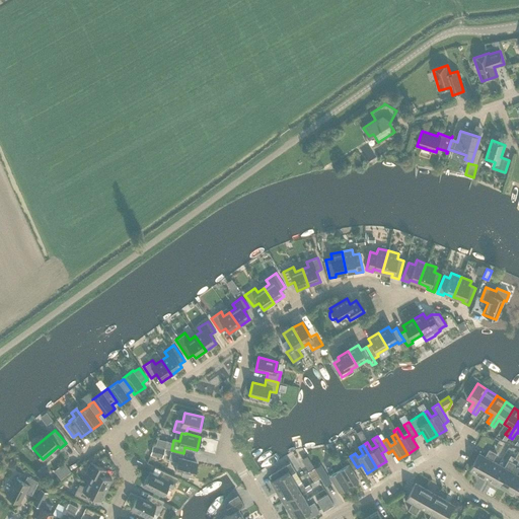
[(479,475),(493,452),(489,449),(485,457),(478,453),(469,469),(479,475)]
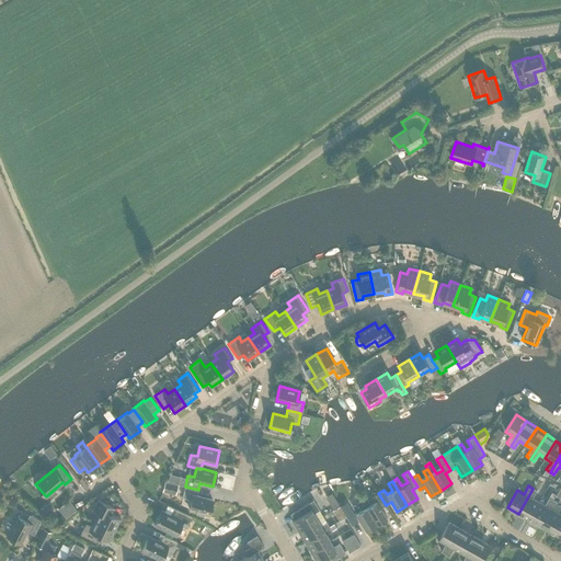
[(196,496),(198,490),(185,487),(182,497),(192,500),(189,510),(208,515),(213,500),(196,496)]
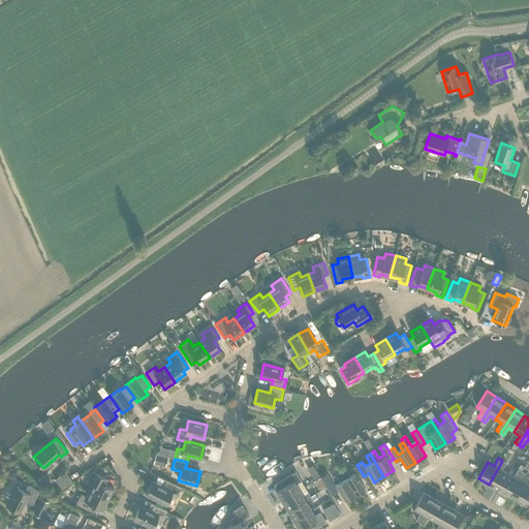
[(499,490),(508,473),(502,470),(506,463),(502,461),(489,485),(499,490)]
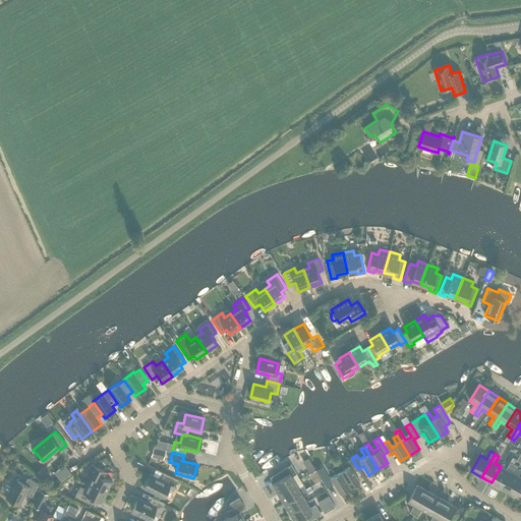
[(353,472),(358,469),(351,458),(347,461),(349,465),(344,468),(340,462),(336,464),(349,486),(358,481),(353,472)]
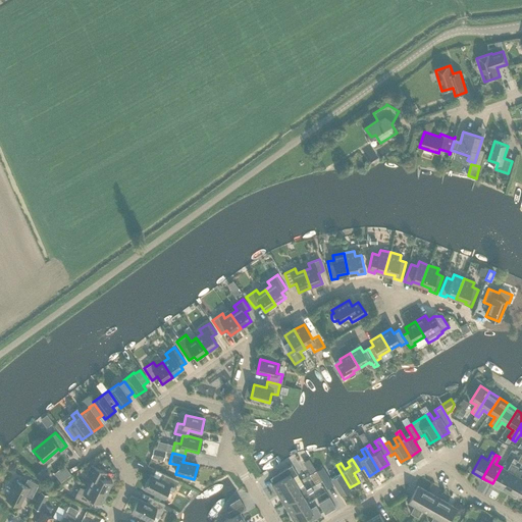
[(54,469),(60,478),(71,470),(64,461),(54,469)]
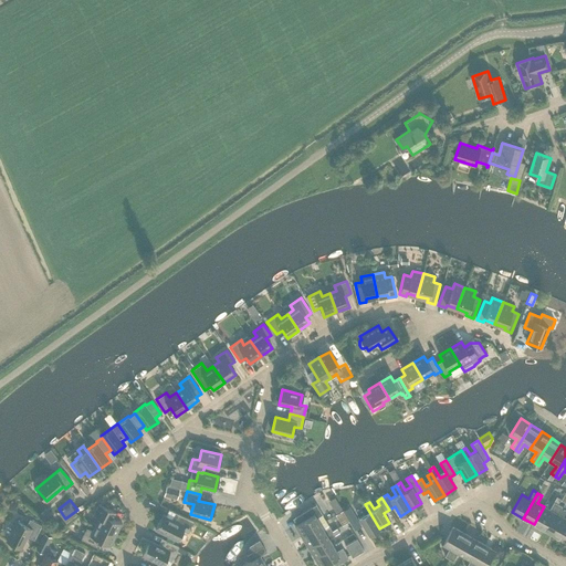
[(544,531),(558,504),(554,502),(549,510),(544,506),(534,524),(544,531)]
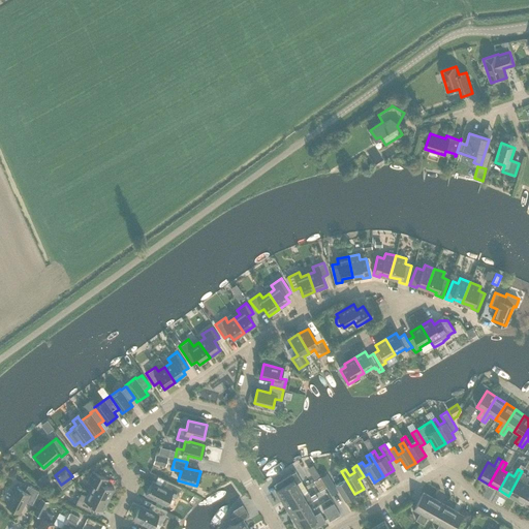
[(89,490),(107,500),(114,489),(101,483),(104,477),(92,471),(87,481),(92,485),(89,490)]
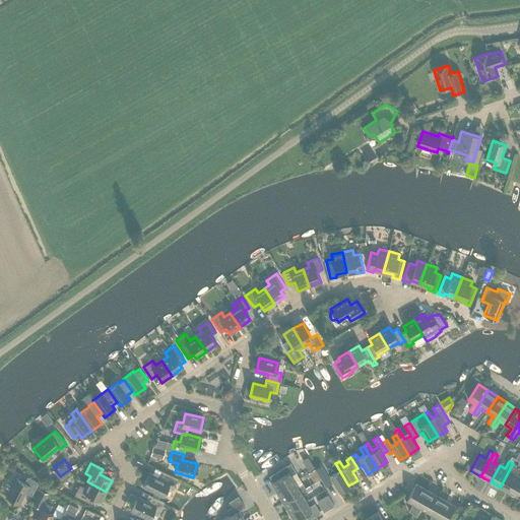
[(275,492),(294,480),(290,475),(296,472),(290,463),(277,471),(280,476),(270,482),(275,492)]
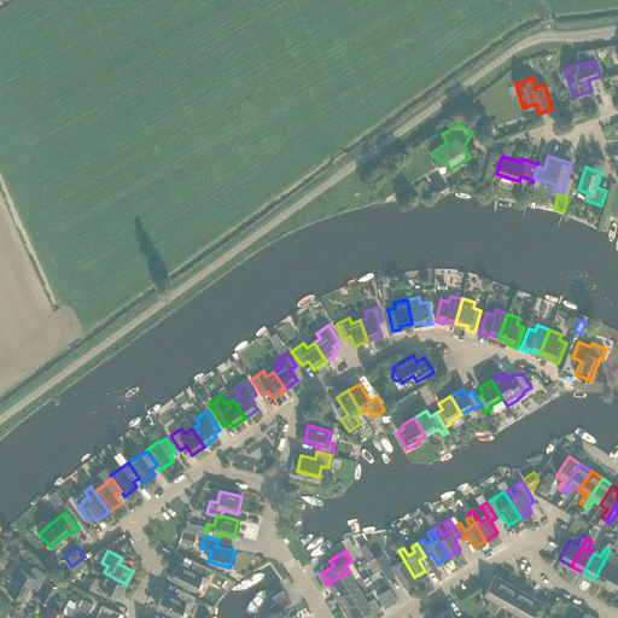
[(403,584),(414,577),(398,551),(392,554),(397,561),(391,566),(403,584)]
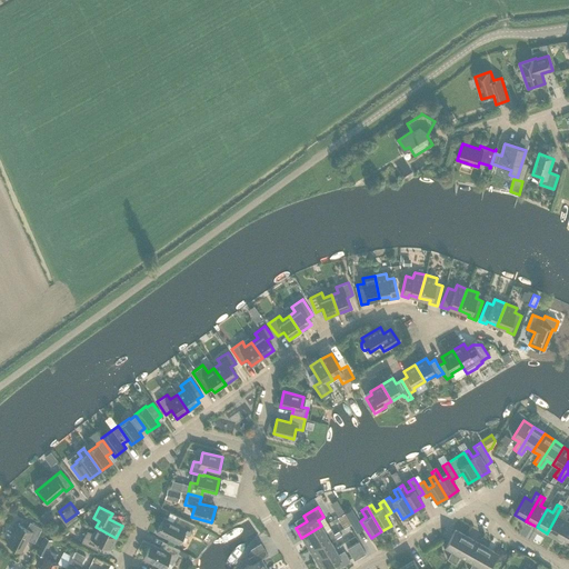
[(559,539),(568,521),(561,517),(566,509),(561,507),(547,533),(559,539)]
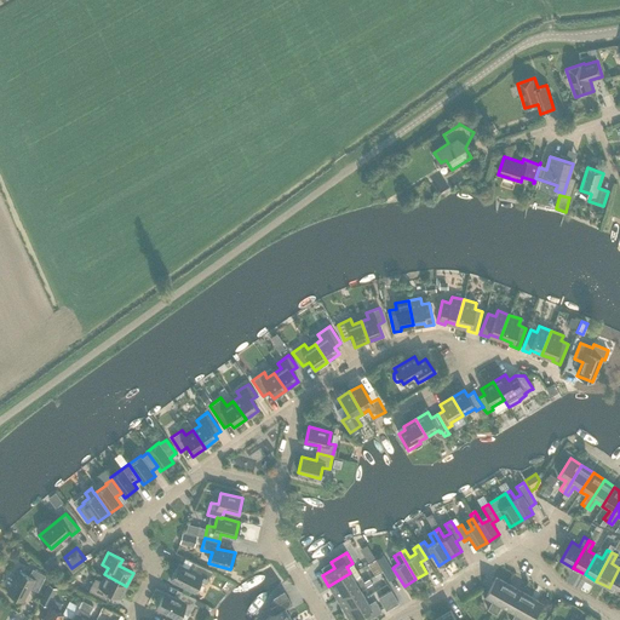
[(388,579),(395,575),(385,561),(379,564),(383,570),(388,579)]
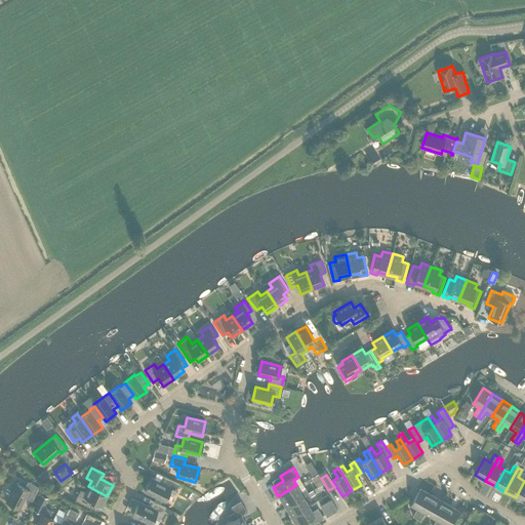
[(179,484),(165,477),(162,483),(151,478),(144,491),(164,501),(169,491),(174,494),(179,484)]
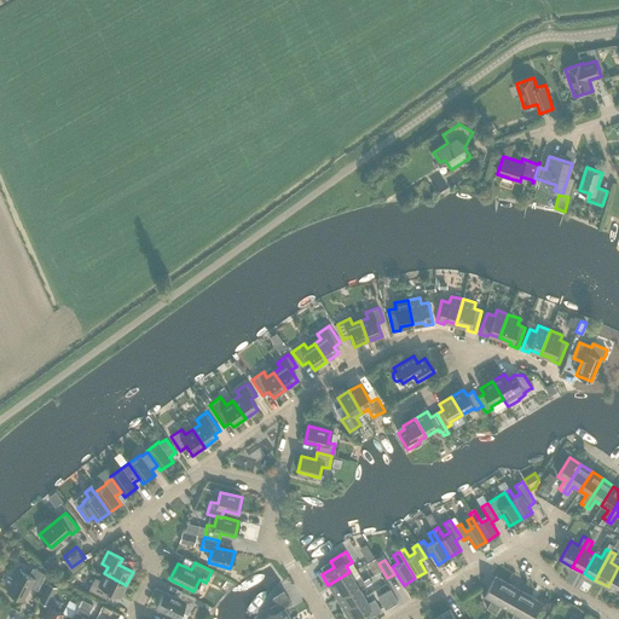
[(377,562),(370,567),(375,573),(382,570),(379,563),(377,562)]
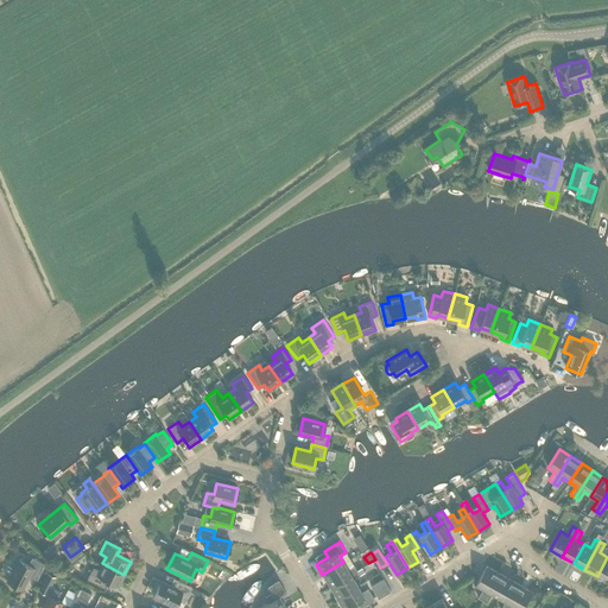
[(607,557),(597,576),(607,582),(607,580),(607,557)]
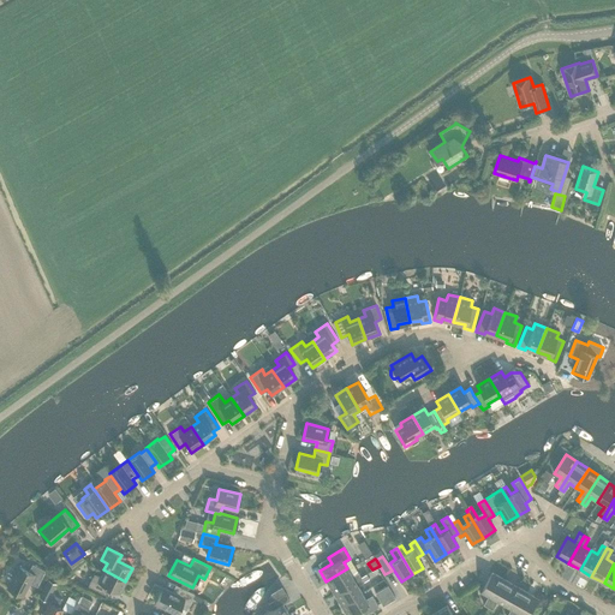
[(36,586),(45,571),(33,565),(28,572),(18,566),(7,587),(22,596),(29,583),(36,586)]
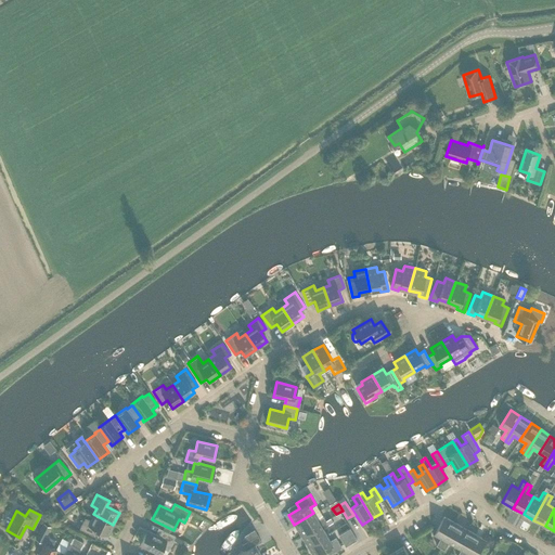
[(300,536),(325,520),(323,516),(318,519),(313,513),(294,525),(300,536)]
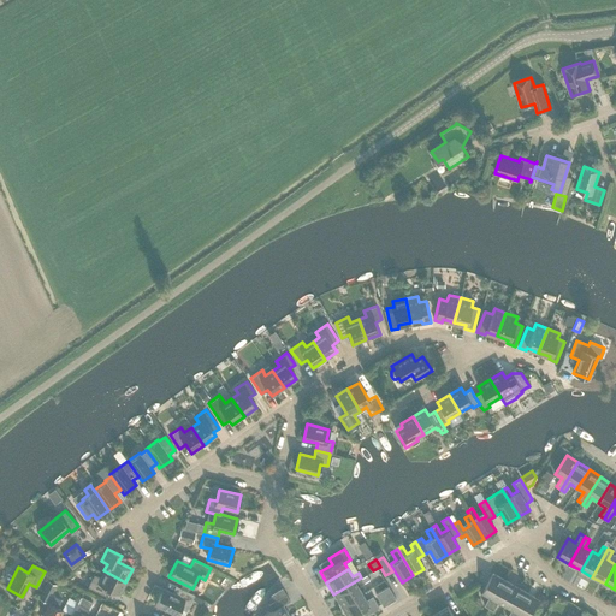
[(119,594),(125,582),(104,570),(100,578),(94,575),(88,587),(102,594),(106,587),(119,594)]
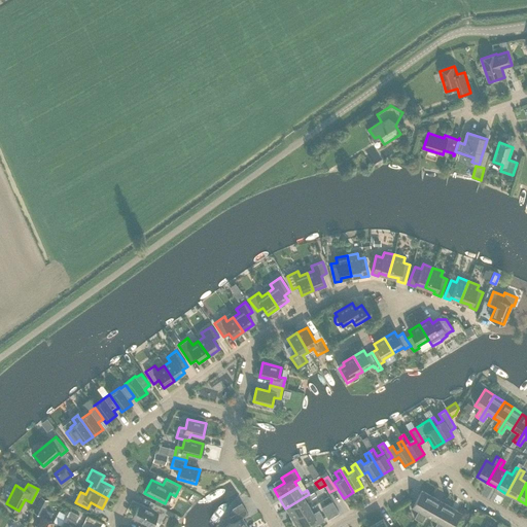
[(418,520),(432,497),(422,491),(413,507),(419,511),(414,518),(418,520)]
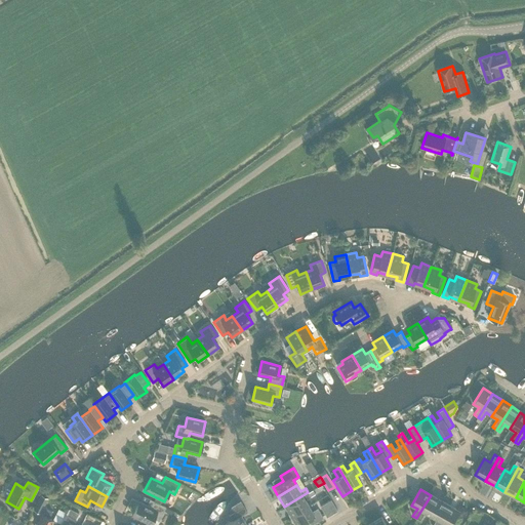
[(290,517),(309,506),(305,499),(310,496),(308,492),(284,507),(290,517)]
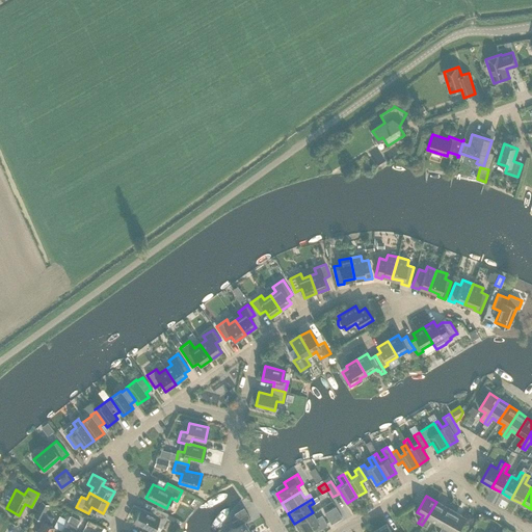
[(51,531),(54,527),(49,525),(52,519),(43,514),(48,505),(42,502),(33,516),(42,521),(35,531),(51,531)]
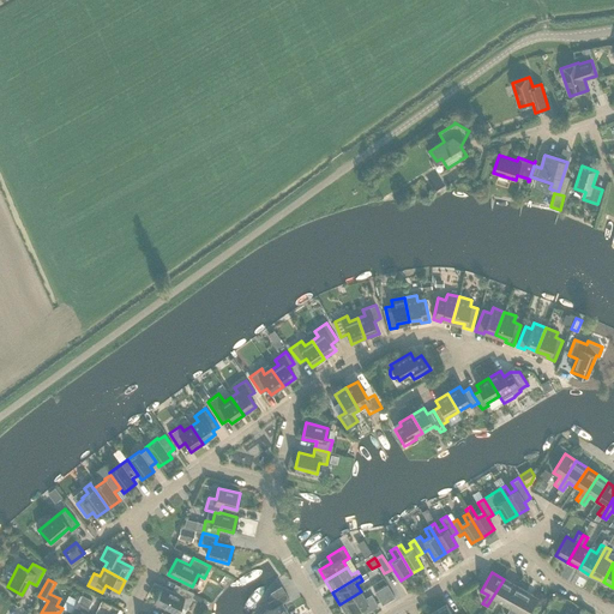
[(504,605),(515,585),(504,579),(487,606),(492,609),(497,600),(504,605)]
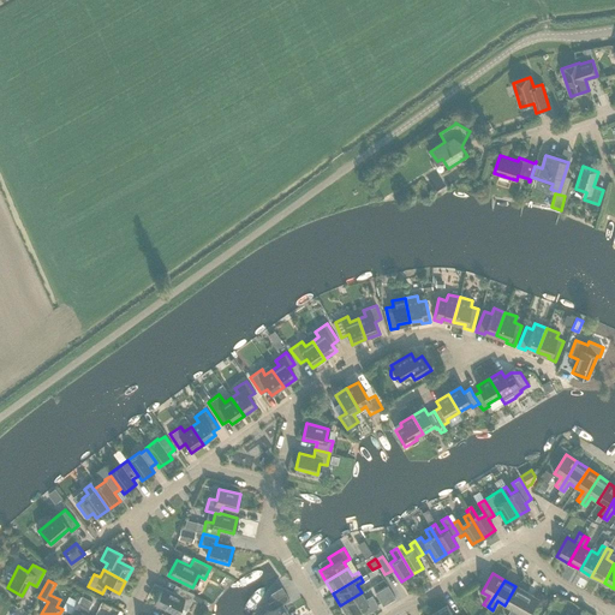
[(382,605),(395,597),(388,585),(375,592),(382,605)]
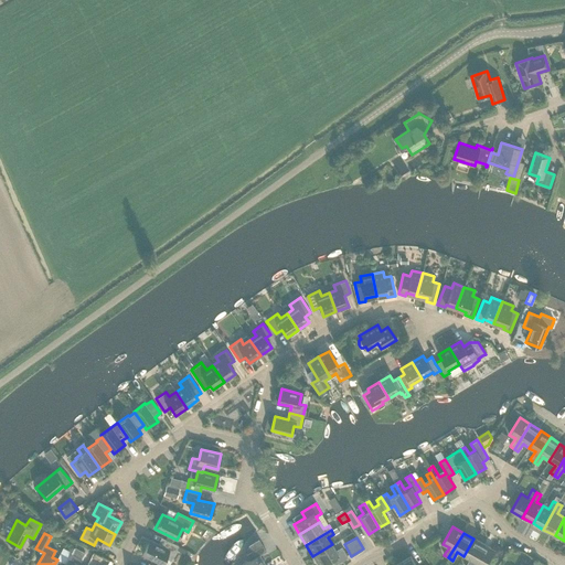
[(149,540),(141,555),(161,564),(168,564),(171,561),(176,550),(178,546),(178,545),(164,539),(161,546),(149,540)]
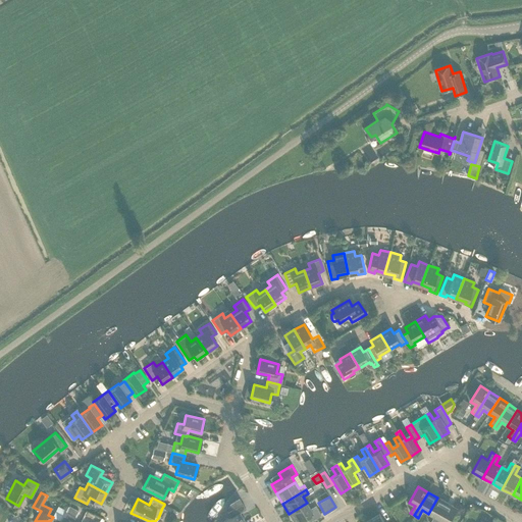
[(436,521),(448,503),(437,498),(428,514),(433,517),(430,521),(436,521)]
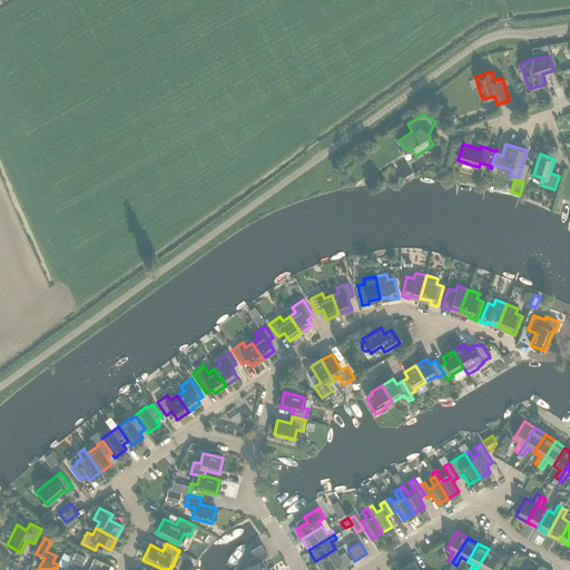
[(335,549),(315,561),(321,569),(323,569),(333,564),(335,569),(336,569),(350,562),(344,551),(338,556),(335,549)]
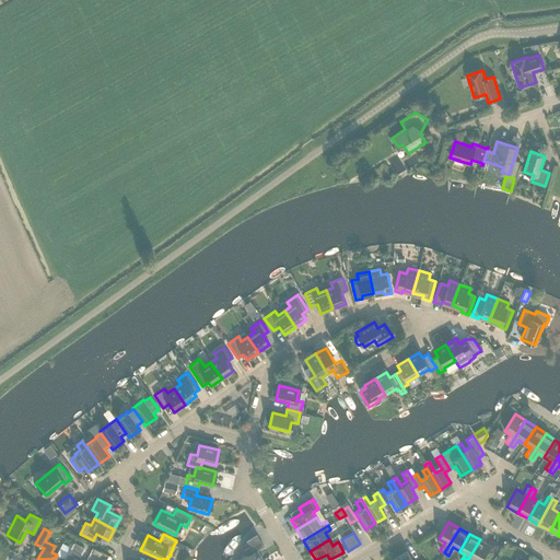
[(480,539),(468,559),(473,559),(474,559),(475,559),(481,559),(490,545),(480,539)]
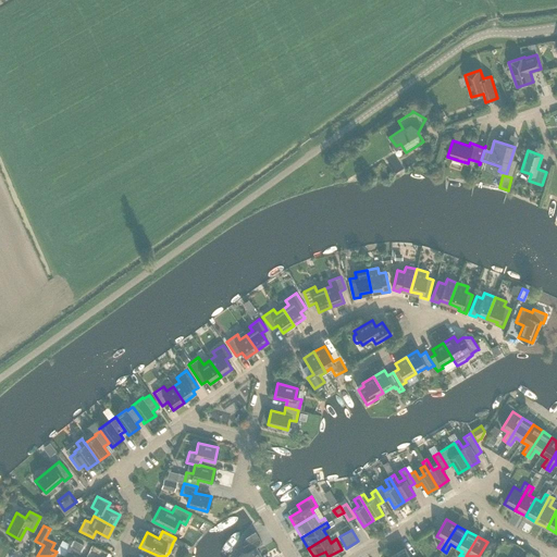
[(260,556),(261,556),(256,547),(262,543),(258,537),(243,546),(246,553),(238,556),(260,556)]
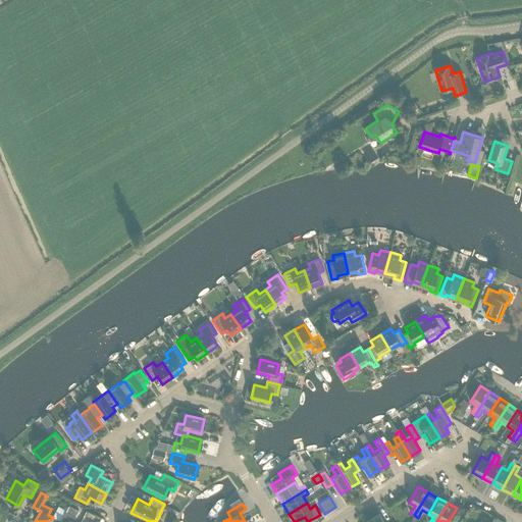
[(72,521),(79,511),(68,505),(59,521),(72,521)]
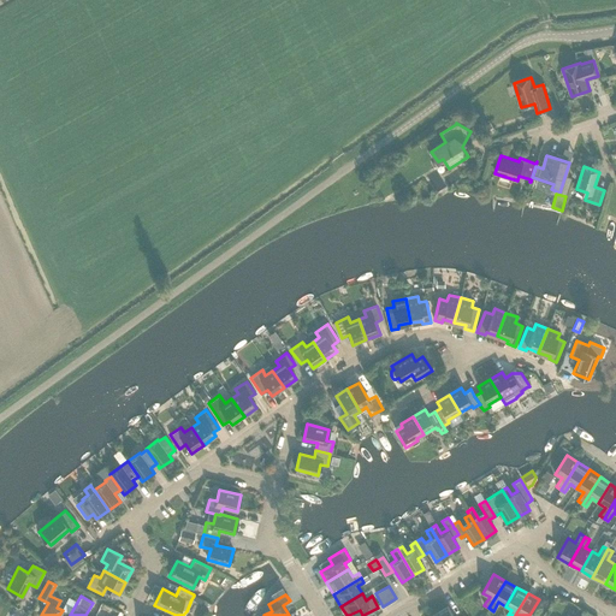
[(102,602),(94,615),(122,615),(123,612),(102,602)]
